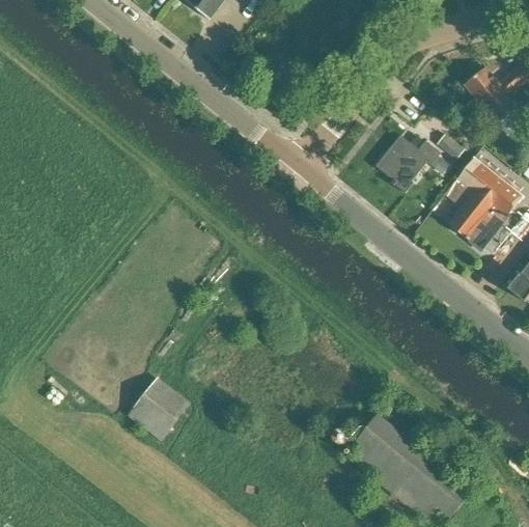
[(185,0),(207,18),(222,0),(185,0)]
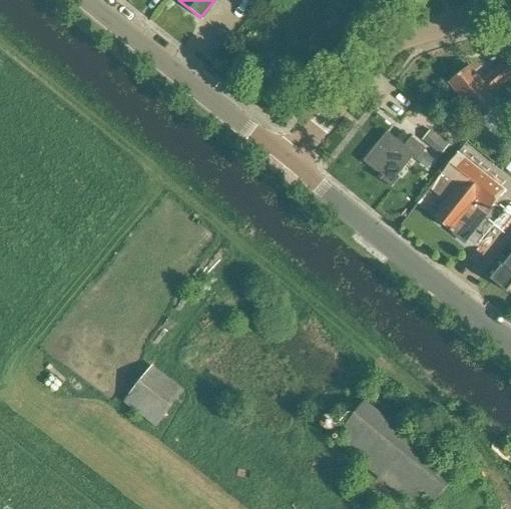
[(510,67),(504,59),(493,69),(480,79),(468,64),(448,80),(469,106),(482,121),(493,112),(491,109),(499,102),(489,91),(501,82),(510,93),(510,92),(510,67)]
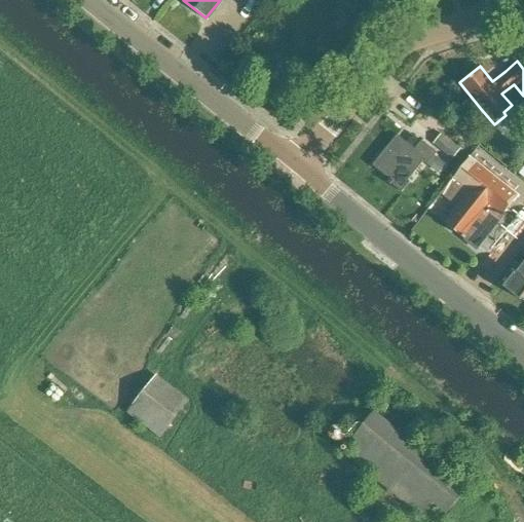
[(389,182),(400,190),(408,180),(407,178),(422,158),(426,161),(435,150),(412,132),(405,141),(396,133),(371,163),(388,178),(385,180),(388,183),(389,182)]
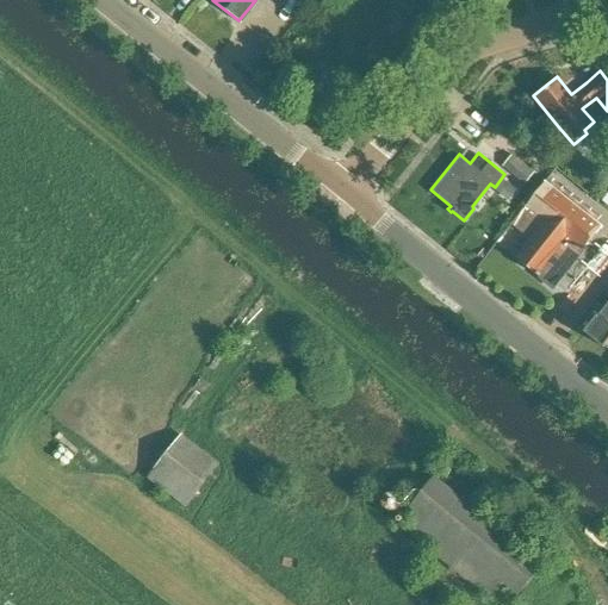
[(532,170),(510,153),(502,164),(523,181),(532,170)]
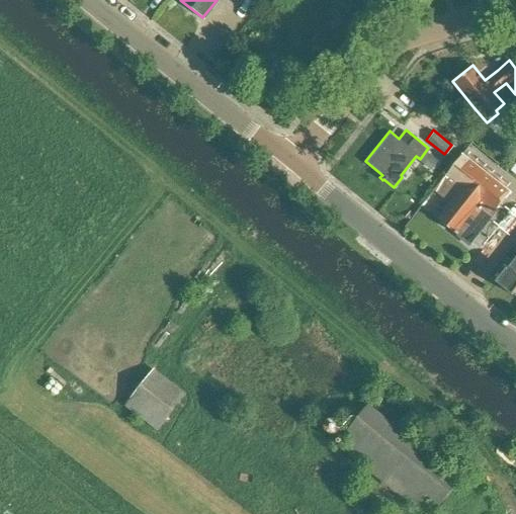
[(461,153),(433,188),(451,203),(438,219),(467,242),(509,191),(461,153)]
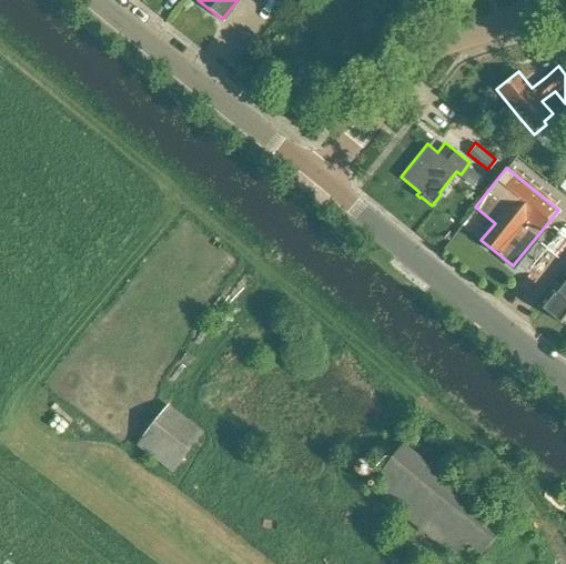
[(543,308),(561,322),(565,314),(565,280),(555,293),(543,308)]
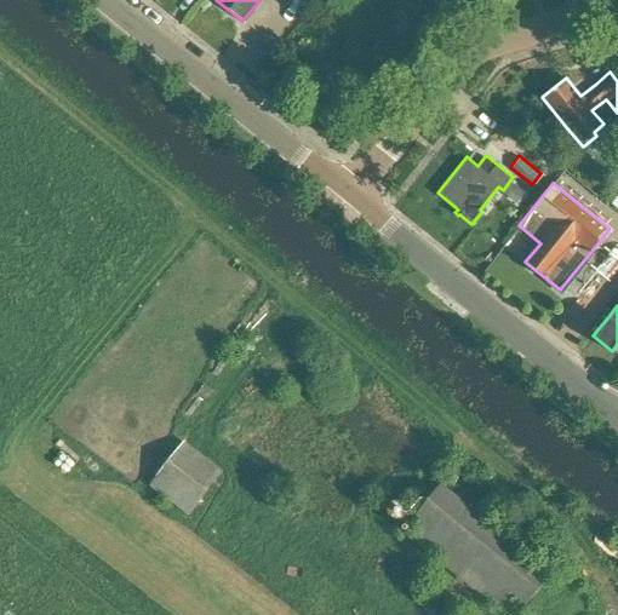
[(188,511),(224,469),(186,436),(149,478),(188,511)]
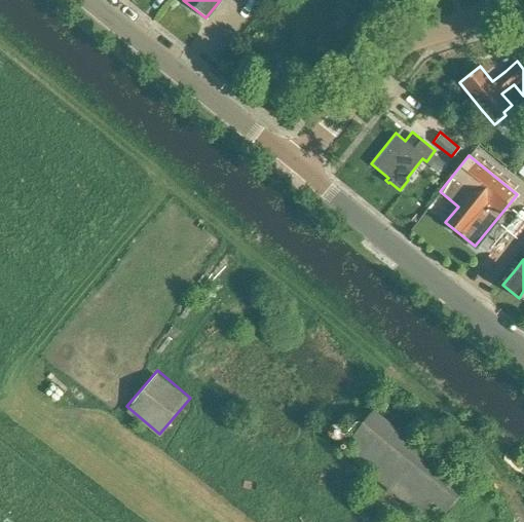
[(410,424),(420,411),(390,386),(351,436),(359,441),(347,455),(421,515),(433,500),(445,511),(466,485),(452,475),(406,438),(414,427),(410,424)]
